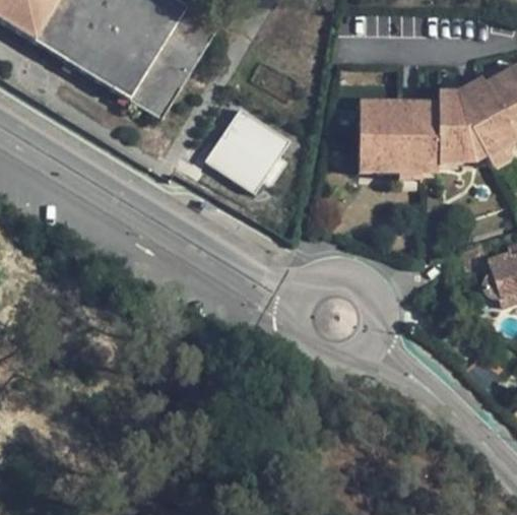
[(0,0),(0,18),(164,119),(221,24),(181,0),(0,0)]
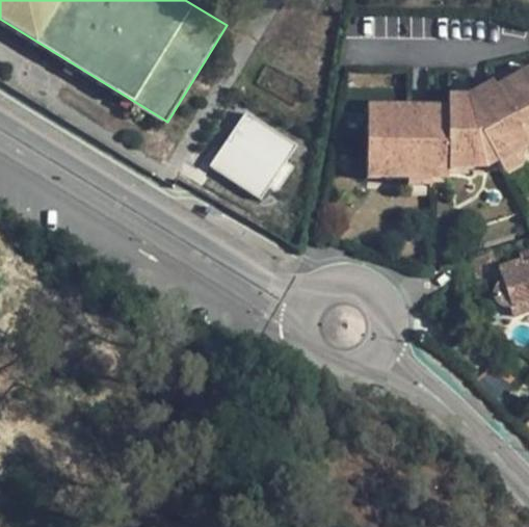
[(521,151),(528,147),(528,64),(498,82),(495,77),(469,91),(450,90),(450,103),(369,101),(368,176),(450,177),(450,168),(473,169),(474,165),(487,166),(499,160),(504,170),(526,159),(521,151)]
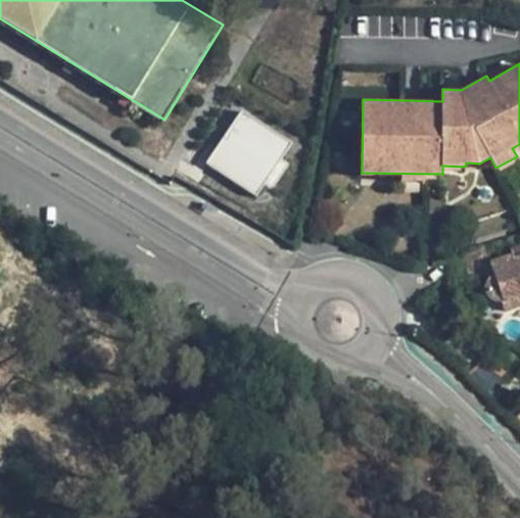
[(255,108),(213,181),(260,209),(302,137),(255,108)]
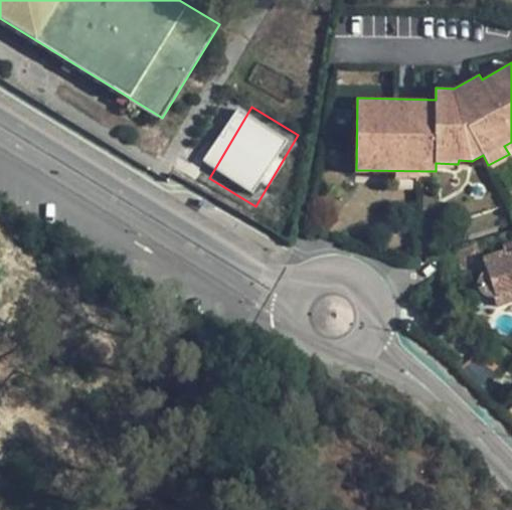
[(511,249),(508,250),(507,246),(484,253),(487,268),(486,268),(483,272),(481,275),(480,279),(481,285),(482,287),(486,291),(489,292),(492,293),(496,293),(511,288),(511,249)]
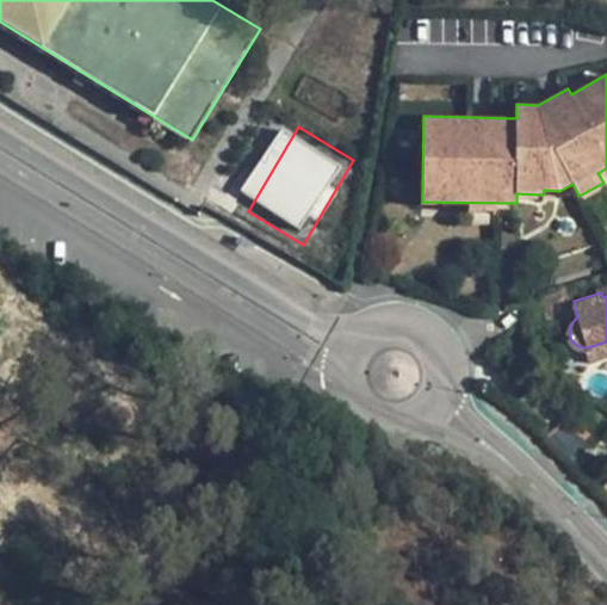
[(606,341),(588,347),(592,360),(606,356),(606,341)]
